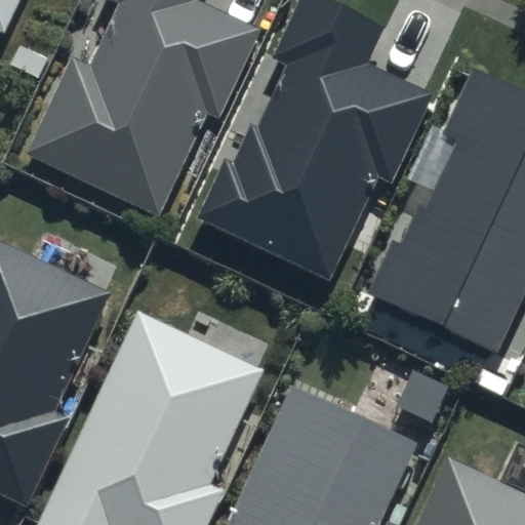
[(0,0),(0,31),(5,34),(21,0),(0,0)]
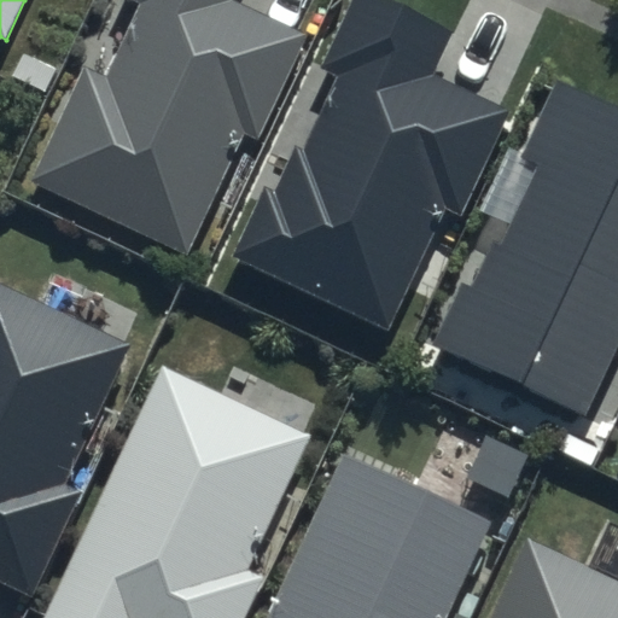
[(232,0),(129,0),(138,4),(105,75),(81,64),(28,181),(188,254),(244,133),(258,139),(305,34),(232,0)]
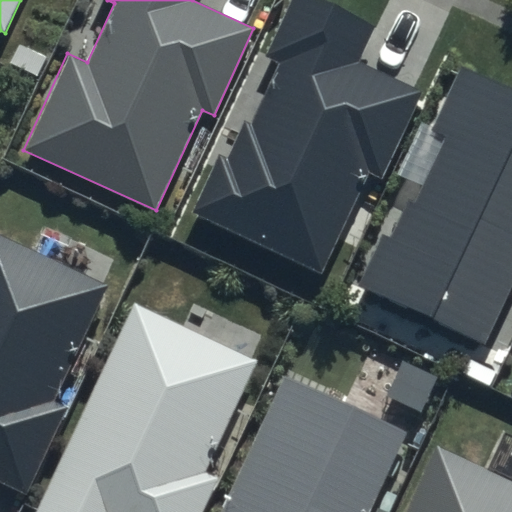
[(378,25),(322,0),(291,0),(266,55),(280,61),(251,125),(243,121),(226,157),(216,153),(189,212),(322,272),(368,172),(384,179),(424,91),(361,62),(378,25)]
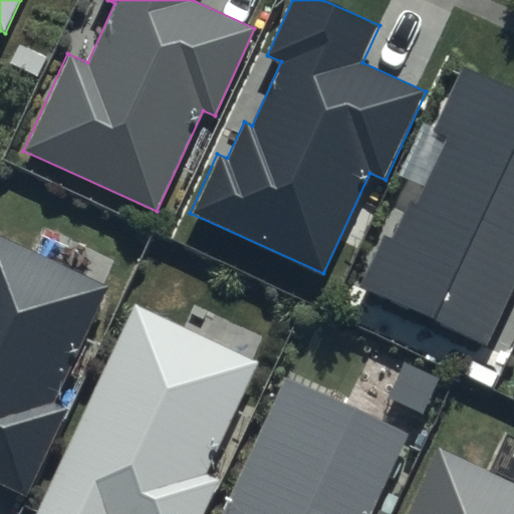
[(513,90),(464,67),(434,135),(443,139),(415,200),(411,198),(393,237),(383,233),(359,286),(486,343),(513,281),(513,90)]
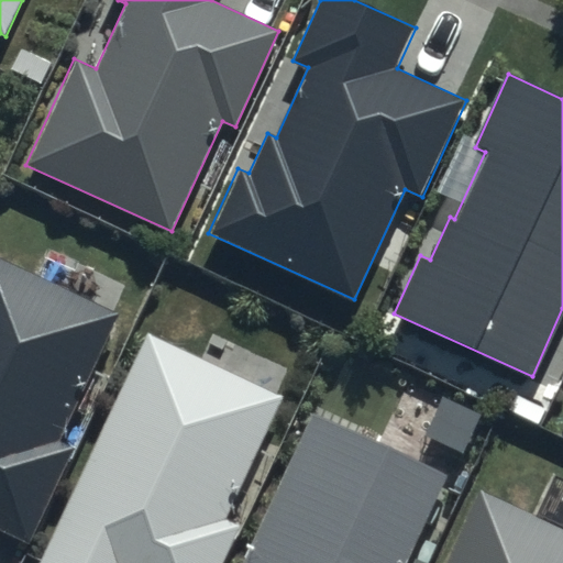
[(120,316),(0,260),(0,529),(32,544),(78,448),(62,440),(120,316)]
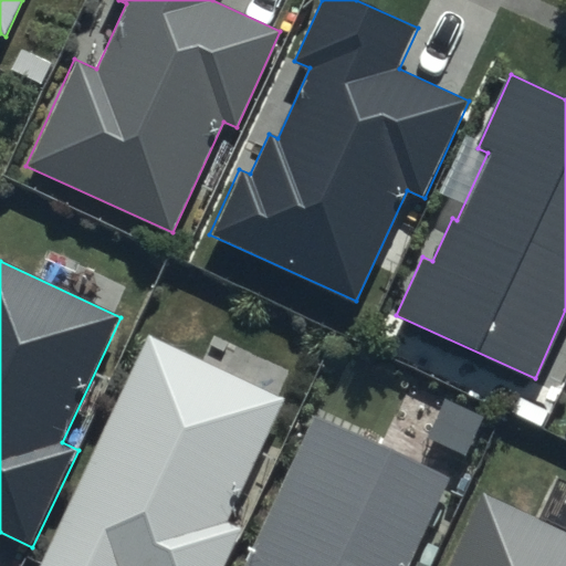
[(284,397),(149,334),(39,565),(223,565),(241,530),(224,522),(284,397)]
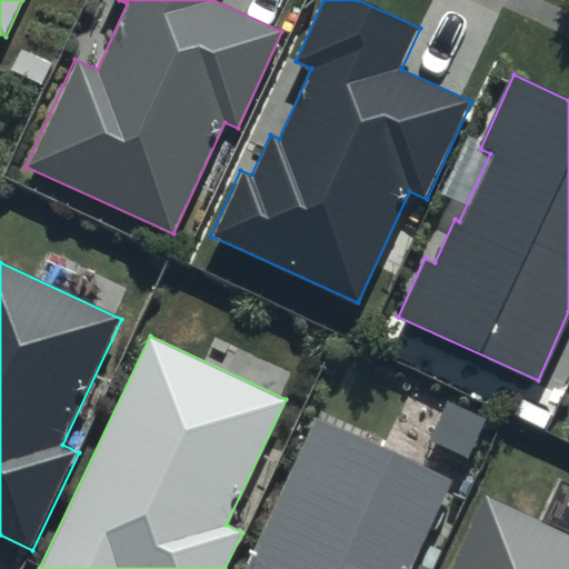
[(410,568),(455,477),(319,413),(246,568),(410,568)]
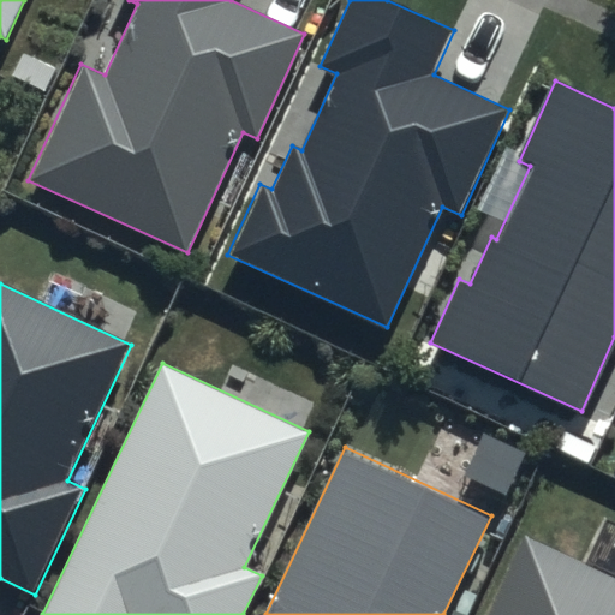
[(614,614),(614,573),(529,533),(489,614),(614,614)]
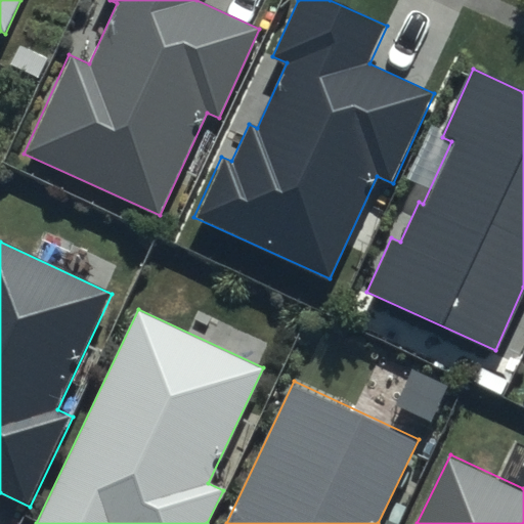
All buildings are outlined.
